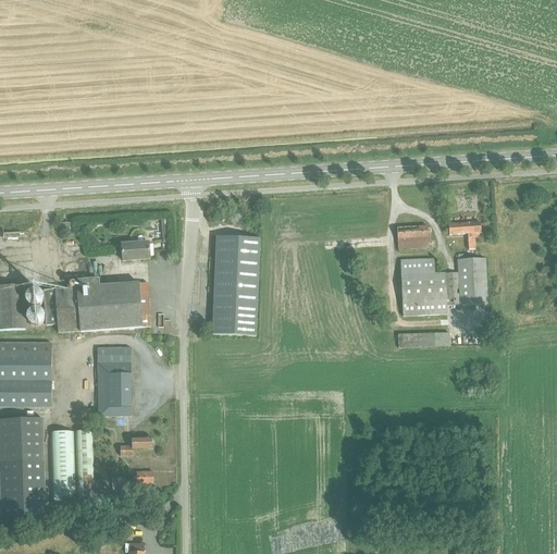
[(169,216),(159,216),(159,224),(169,224),(169,216)]
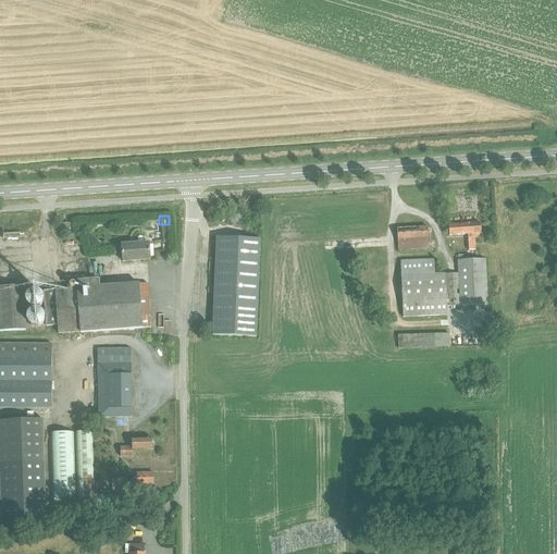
[(448,222),(449,233),(468,232),(469,248),(475,247),(474,234),(479,234),(479,231),(481,231),(480,220),(448,222)]
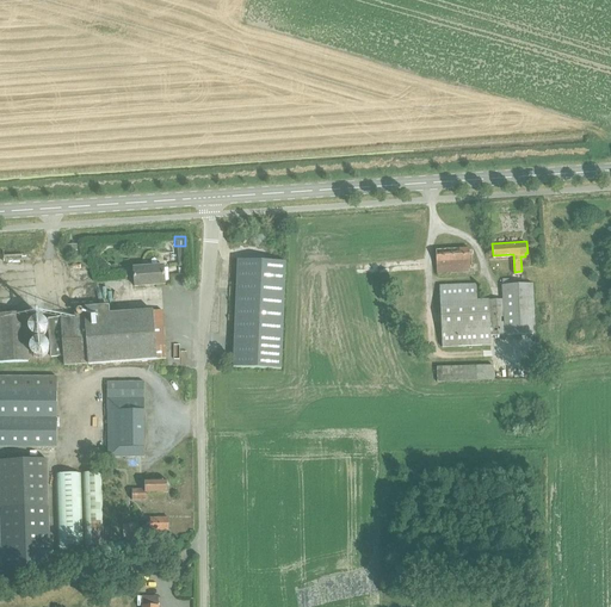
[(436,247),(437,272),(470,270),(469,246),(436,247)]
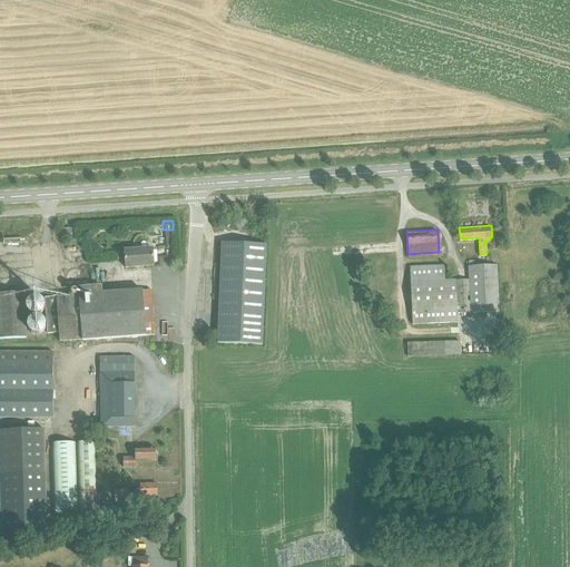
[(261,341),(265,241),(219,238),(216,340),(261,341)]
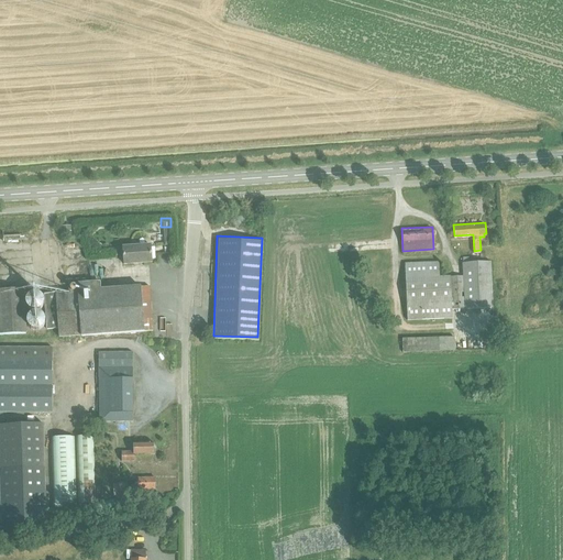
[(69,240),(68,257),(86,259),(86,241),(69,240)]
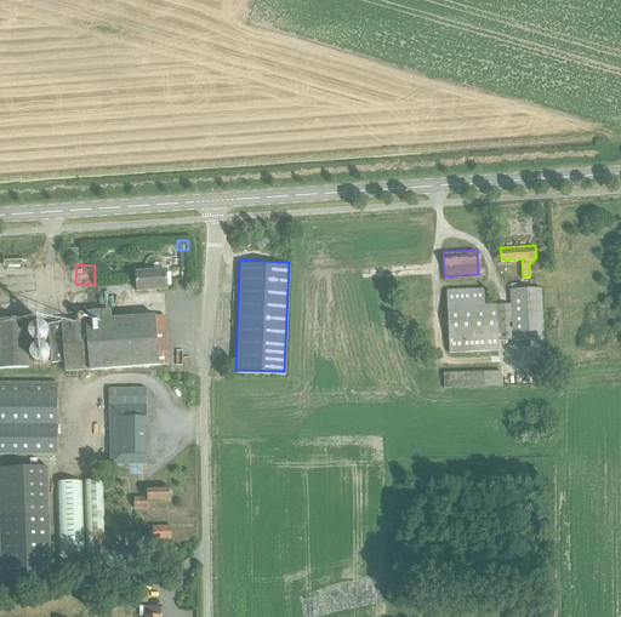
[(167,286),(165,267),(127,270),(127,279),(136,279),(137,289),(167,286)]
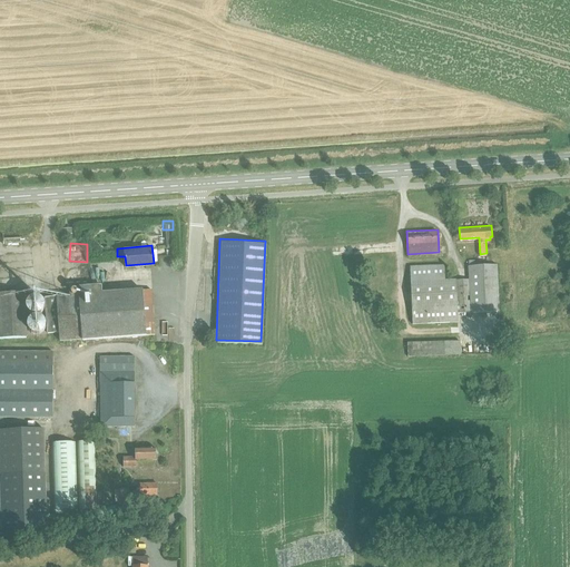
[(159,254),(158,262),(173,263),(174,256),(159,254)]
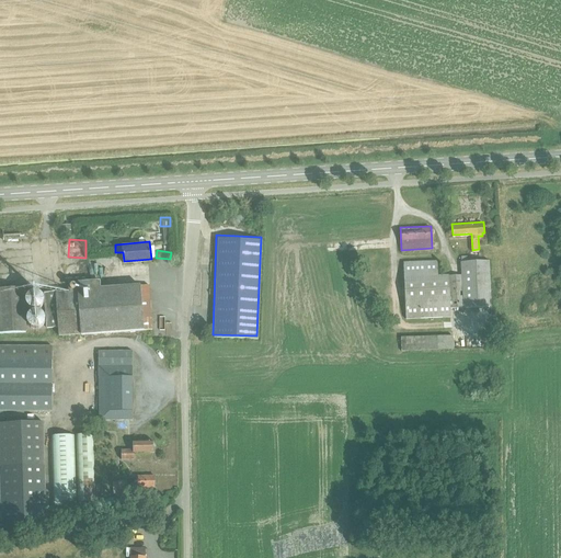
[(438,274),(437,259),(403,261),(405,317),(450,315),(449,306),(478,305),(478,311),(491,311),(489,258),(461,260),(461,273),(448,273),(448,274),(438,274)]
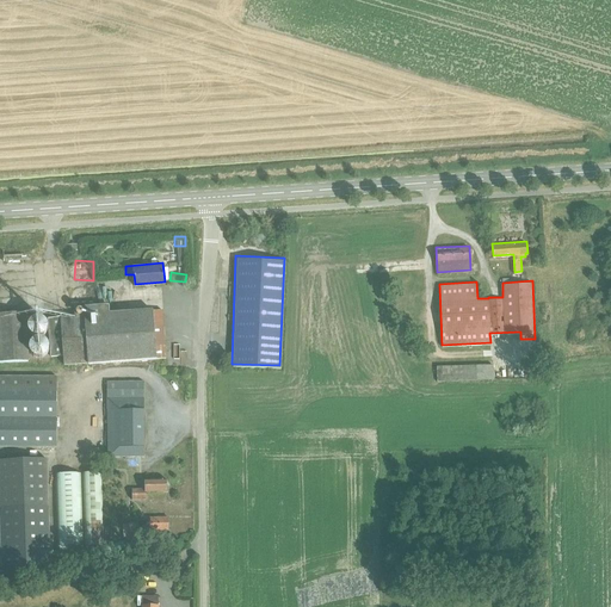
[(85,314),(48,317),(51,355),(65,354),(65,364),(88,361),(165,355),(161,308),(110,311),(110,303),(84,305),(85,314)]
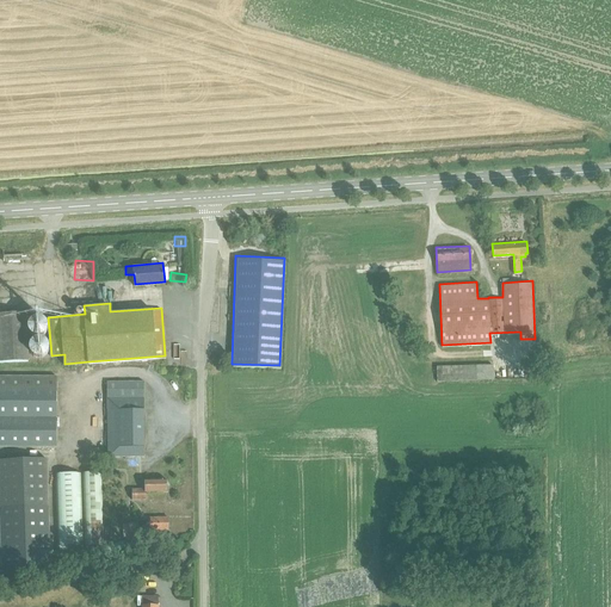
[(0,311),(0,359),(28,359),(26,311),(0,311)]
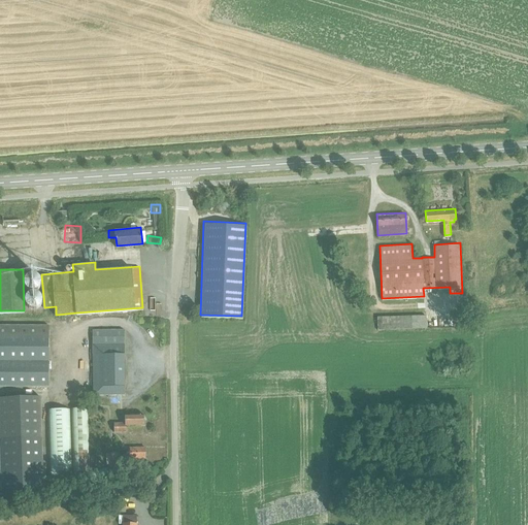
[(149,298),(160,298),(161,286),(149,286),(149,298)]
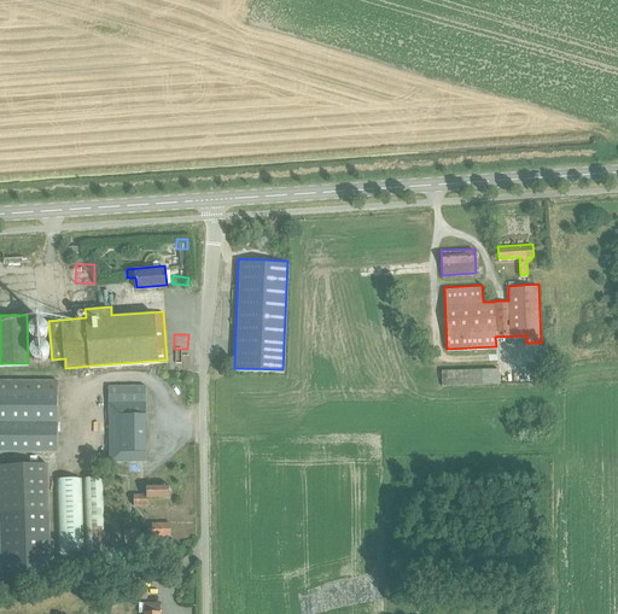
[(525,362),(502,360),(502,370),(524,372),(525,362)]
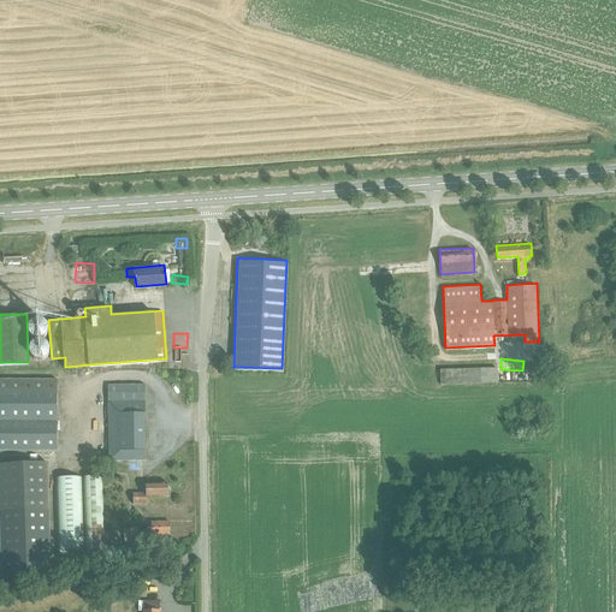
[(440,382),(497,380),(497,366),(440,368),(440,382)]
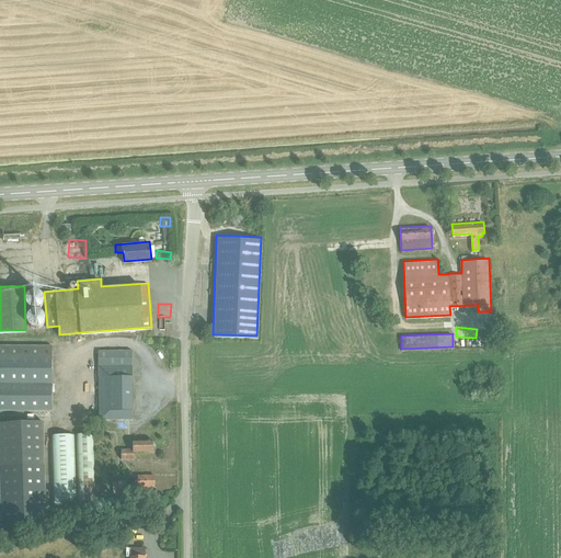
[(52,344),(0,343),(0,409),(52,409),(52,355),(52,344)]
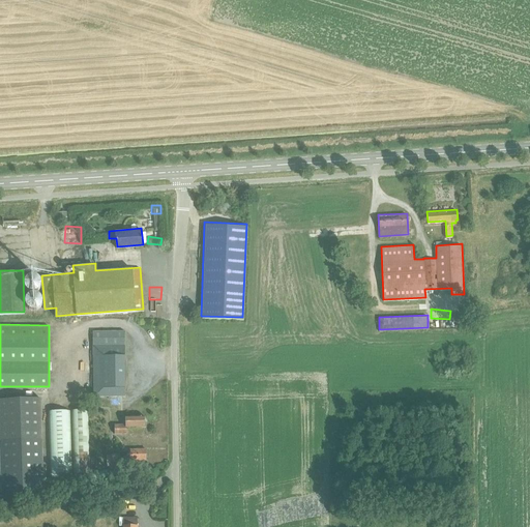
[(124,329),(92,329),(93,394),(125,394),(124,329)]
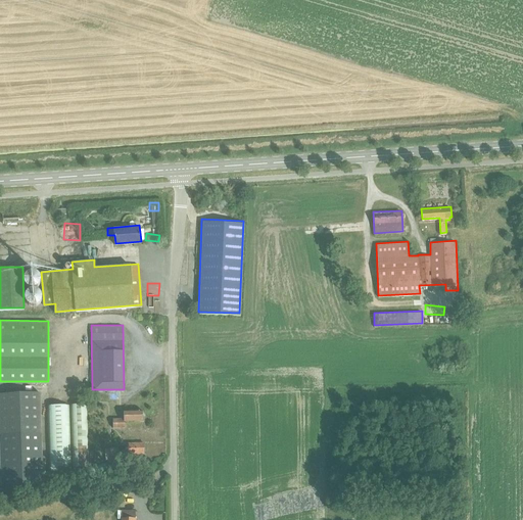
[(40,391),(0,393),(0,424),(3,485),(44,483),(40,391)]
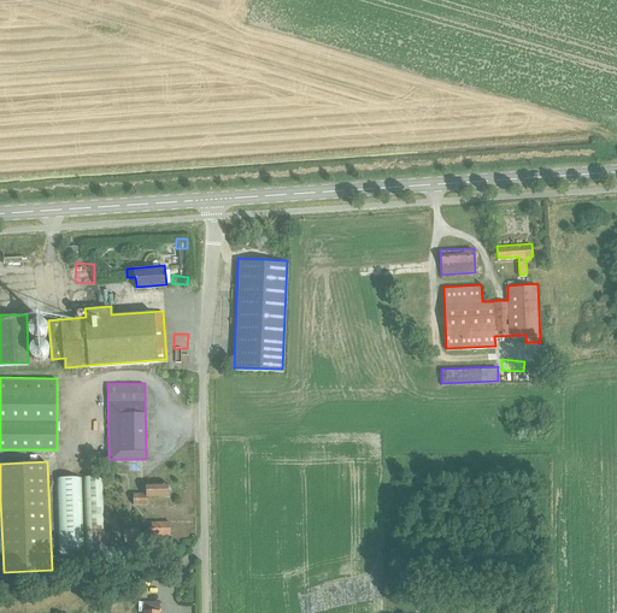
[(101,475),(83,476),(88,549),(107,548),(101,475)]
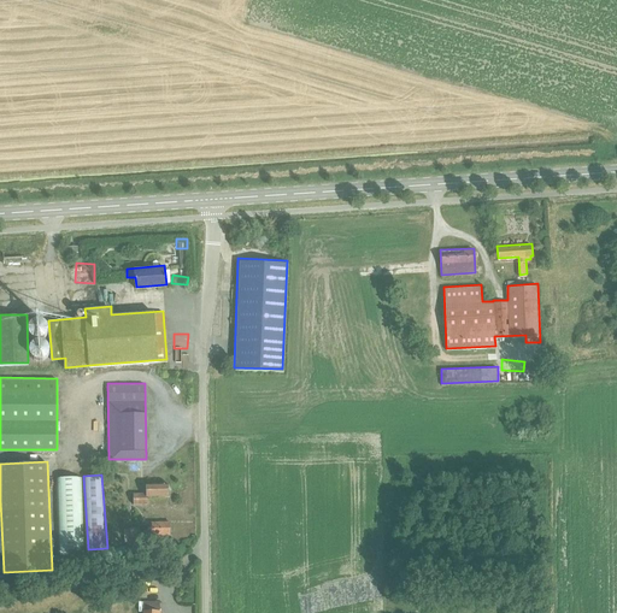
[(81,476),(56,478),(60,550),(87,549),(81,476)]
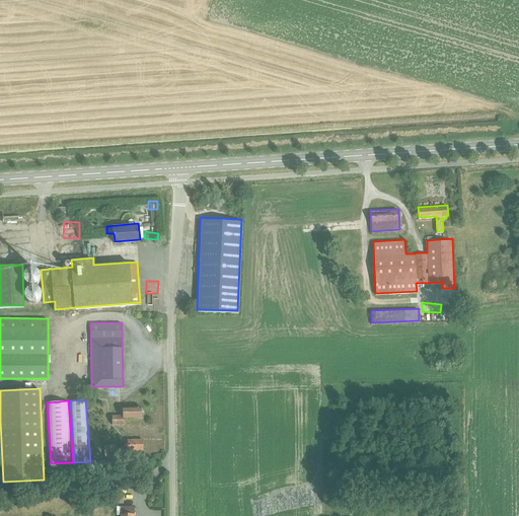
[(142,417),(141,406),(123,406),(123,414),(112,414),(112,423),(124,423),(124,417),(142,417)]
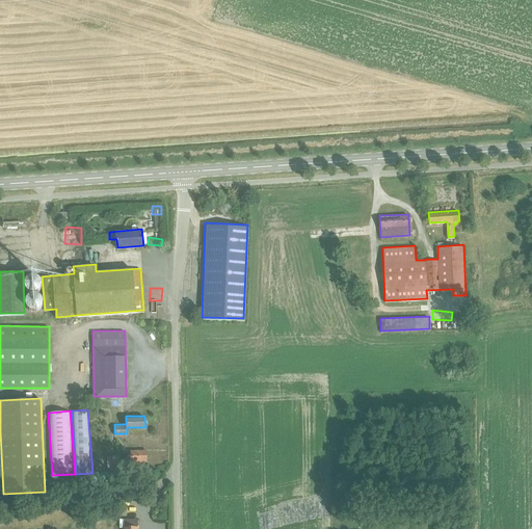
[(147,459),(147,449),(130,449),(130,452),(128,452),(128,454),(124,455),(125,460),(147,459)]
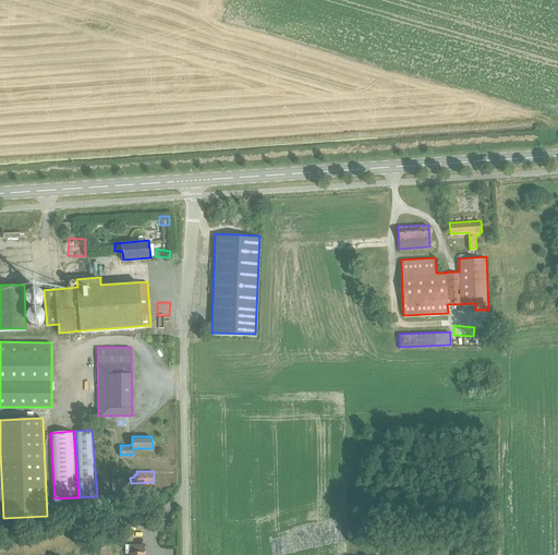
[(144,554),(144,543),(125,543),(125,552),(130,552),(130,554),(144,554)]
